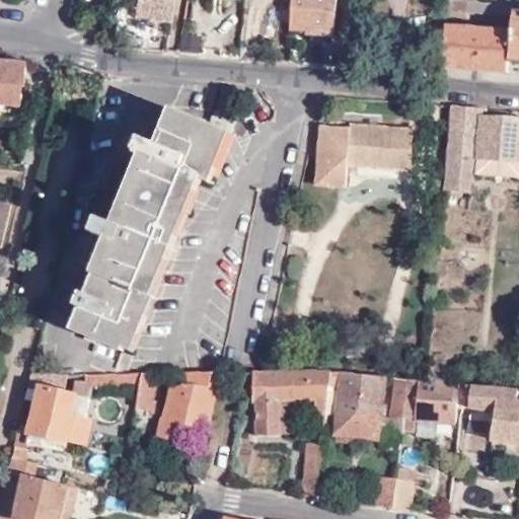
[(138,0),(136,17),(171,23),(174,0),(138,0)]
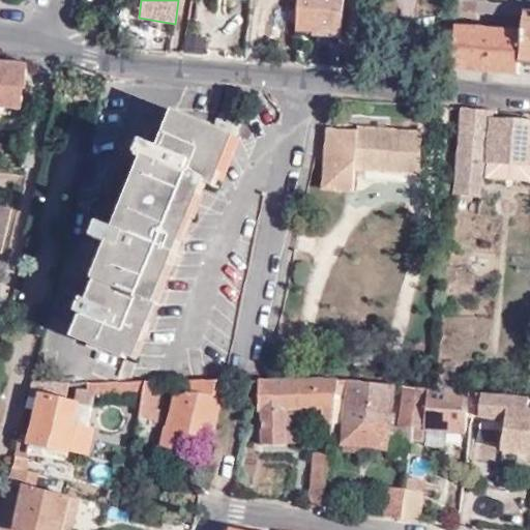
[(313,34),(336,36),(341,0),(301,0),(299,29),(314,30),(313,34)]
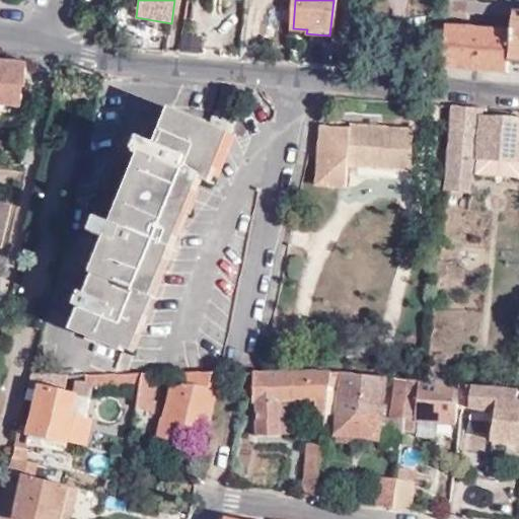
[(464,0),(448,0),(448,11),(511,16),(512,12),(512,4),(476,1),(464,0)]
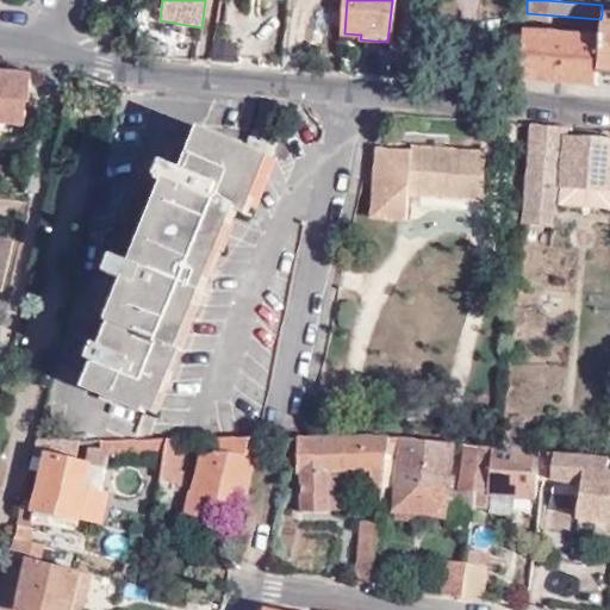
[(599,41),(597,70),(609,70),(609,14),(602,14),(601,19),(599,41)]
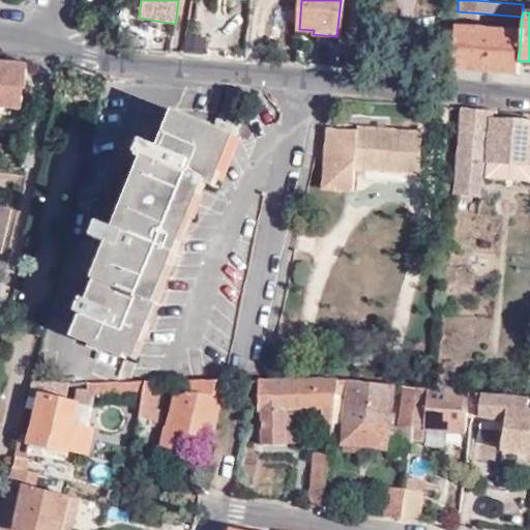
[(455,29),(452,69),(518,76),(519,61),(521,35),(455,29)]
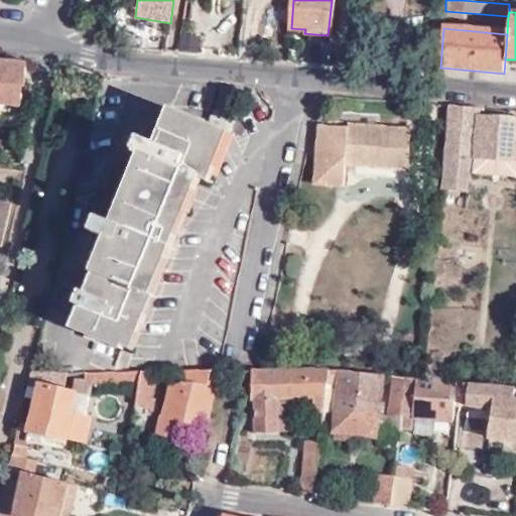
[(26,88),(29,63),(0,60),(0,103),(20,106),(22,87),(26,88)]
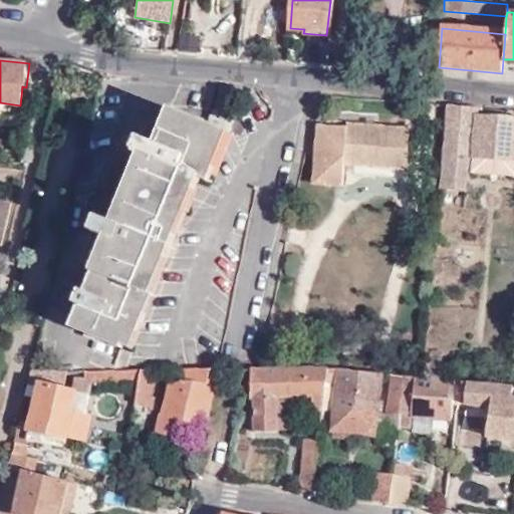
[(219,105),(209,125),(170,109),(156,143),(148,139),(141,136),(133,153),(141,156),(113,219),(106,216),(98,213),(91,230),(109,237),(95,269),(97,270),(88,292),(82,291),(78,302),(83,304),(74,325),(124,345),(149,289),(145,287),(192,175),(201,178),(221,130),(229,133),(238,112),(219,105)]
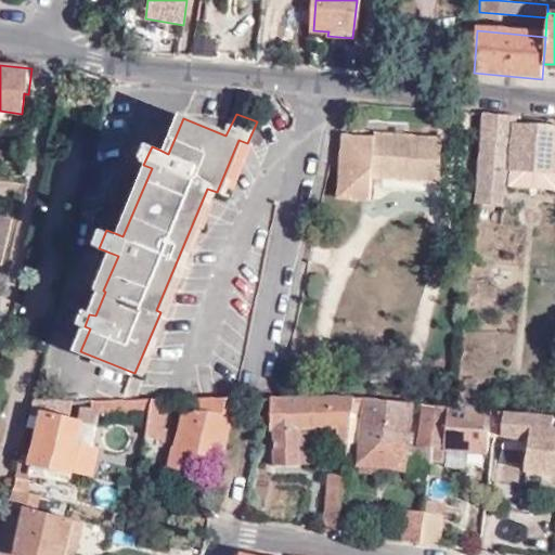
[(482,114),(474,203),(506,206),(507,184),(554,188),(554,127),(517,124),(518,117),(482,114)]
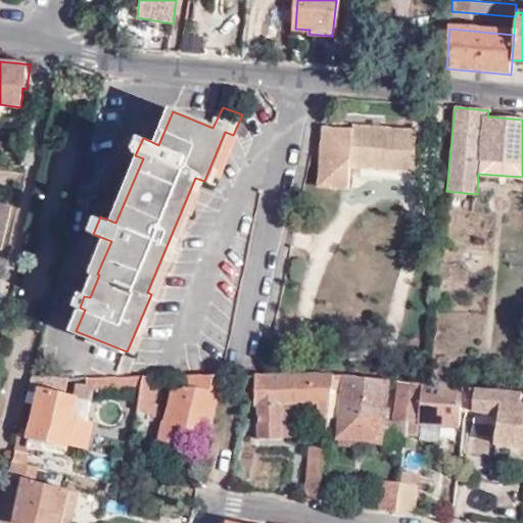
[(352,130),(323,127),(319,185),(348,188),(350,165),(413,173),(417,131),(353,125),(352,130)]
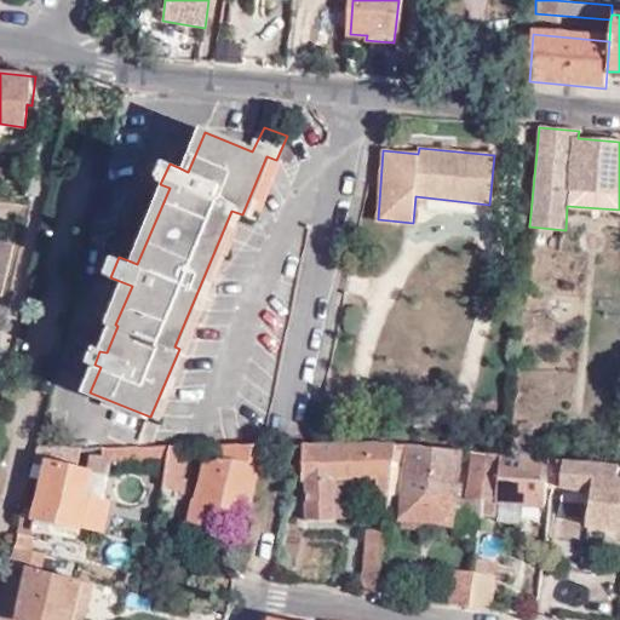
[(608,256),(608,234),(583,234),(583,254),(608,256)]
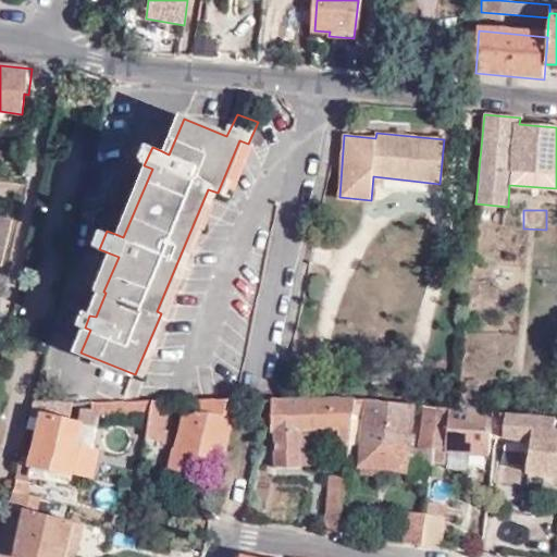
[(0,261),(11,215),(0,212),(0,211),(0,261)]
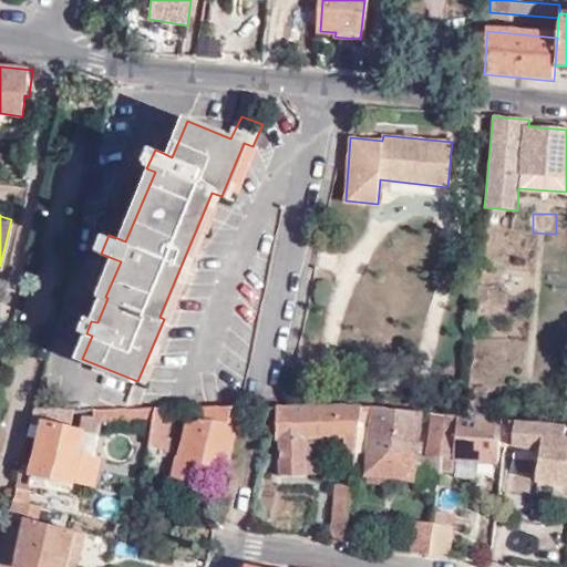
[(48,372),(72,373),(73,346),(49,344),(48,372)]
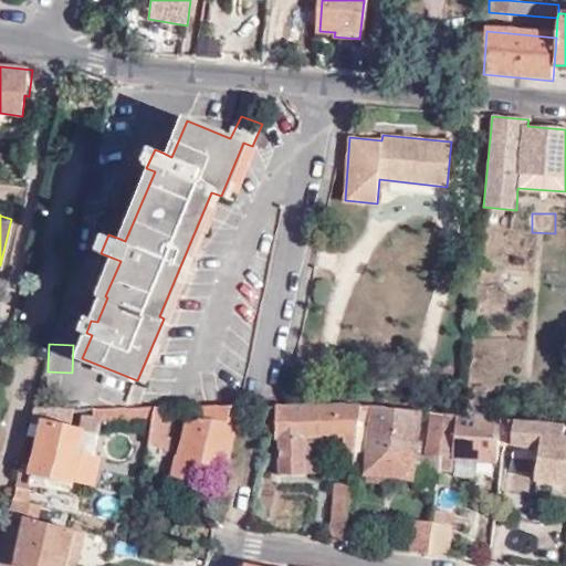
[(484,397),(463,395),(461,413),(482,417),(484,397)]
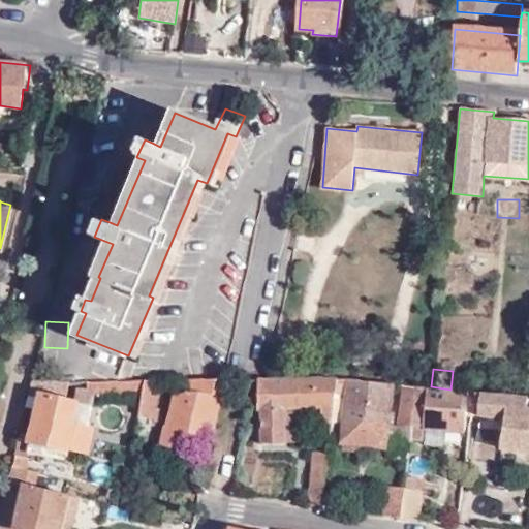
[(258,378),(258,380),(260,410),(262,410),(263,445),(286,444),(285,408),(298,408),(297,377),(258,378)]
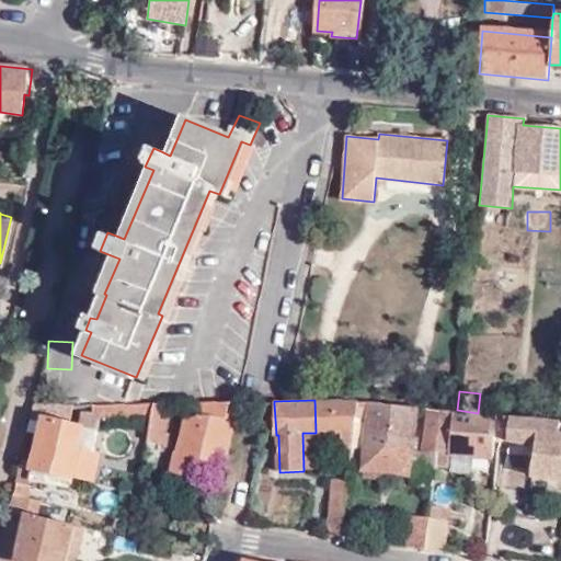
[(315,400),(316,433),(340,432),(341,449),(352,449),(353,446),(357,413),(359,400),(315,400)]
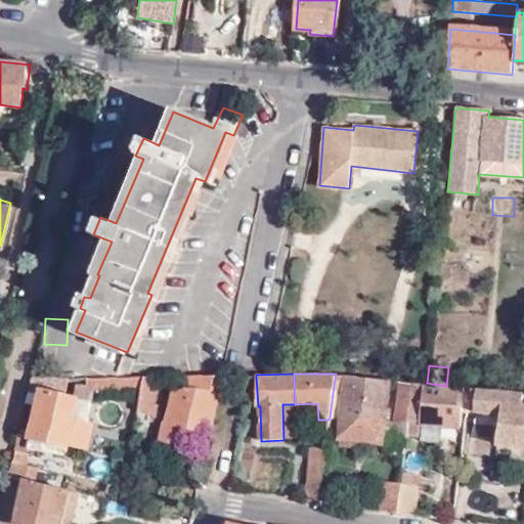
[(345,375),(336,374),(334,386),(345,387),(345,375)]
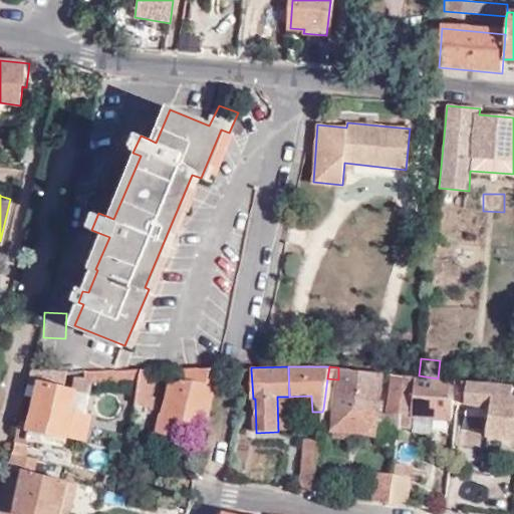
[(327,378),(323,409),(334,410),(332,429),(358,433),(373,435),(376,412),(381,372),(338,367),(338,379),(327,378)]
